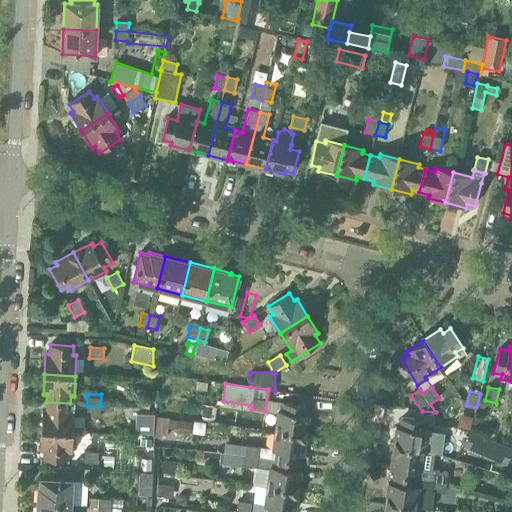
[(70,411),(70,403),(46,402),(46,409),(42,409),(41,430),(73,432),(74,412),(70,411)]
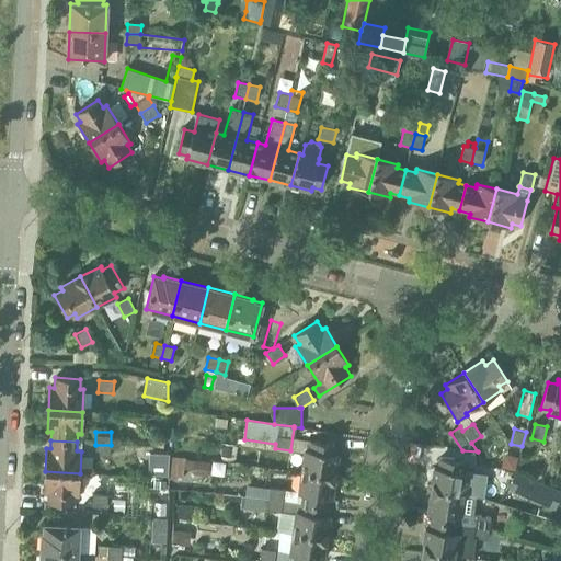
[(301,472),(335,477),(339,455),(335,454),(335,444),(310,442),(309,450),(305,449),(301,472)]
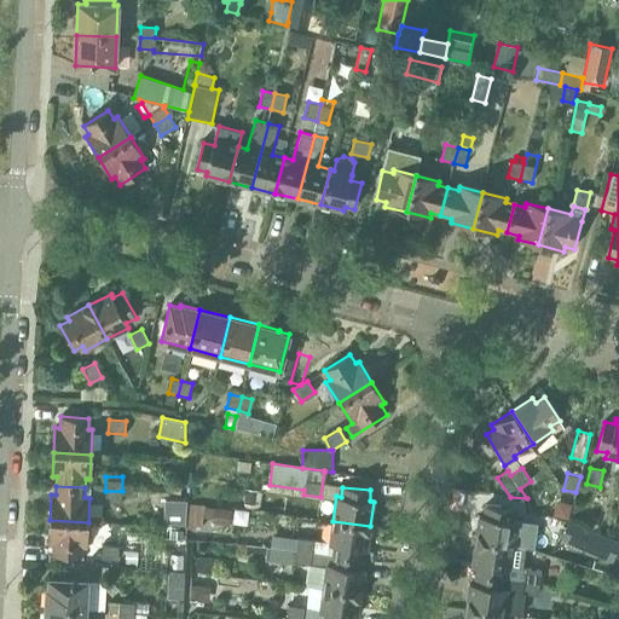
[(244,504),(255,505),(256,491),(247,490),(244,504)]
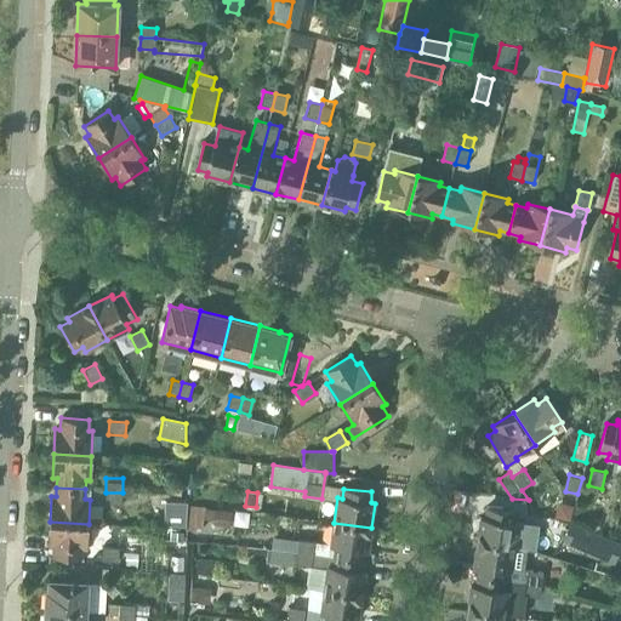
[(121,505),(123,493),(106,493),(106,503),(121,505)]
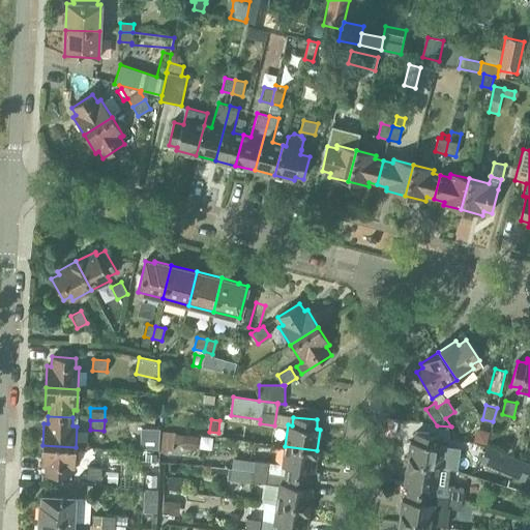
[(142,429),(141,448),(158,449),(159,430),(142,429)]
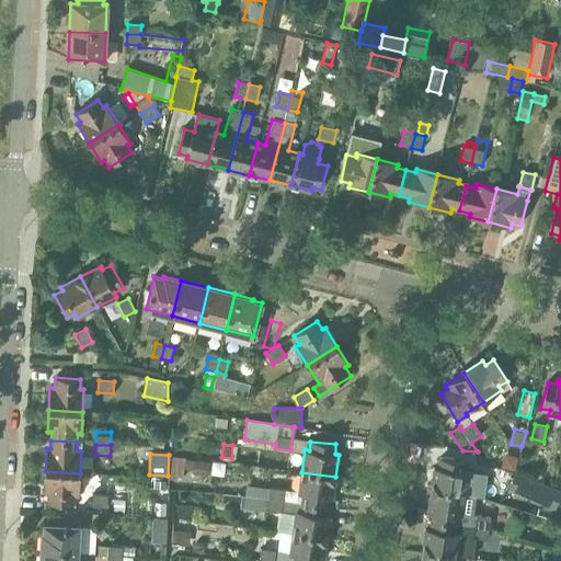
[(503,460),(501,467),(515,471),(518,457),(514,456),(507,458),(503,460)]
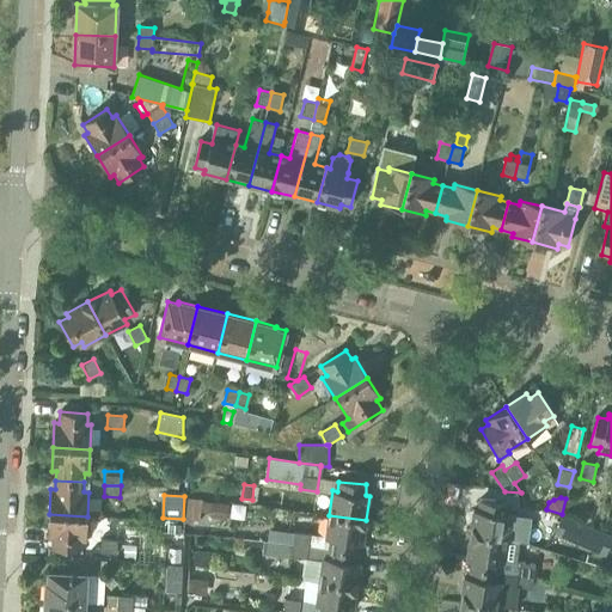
[(228,505),(214,502),(202,501),(201,510),(213,512),(212,519),(226,521),(228,505)]
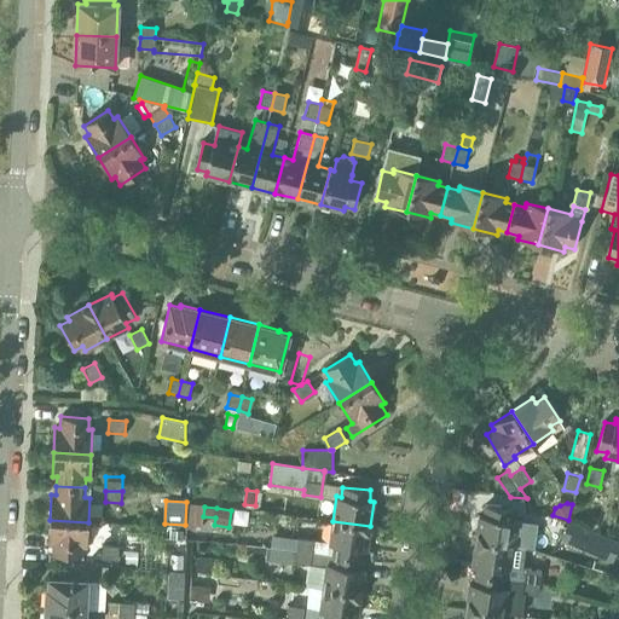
[(479,516),(475,541),(525,547),(533,548),(537,524),(512,521),(513,510),(485,507),(484,516),(479,516)]
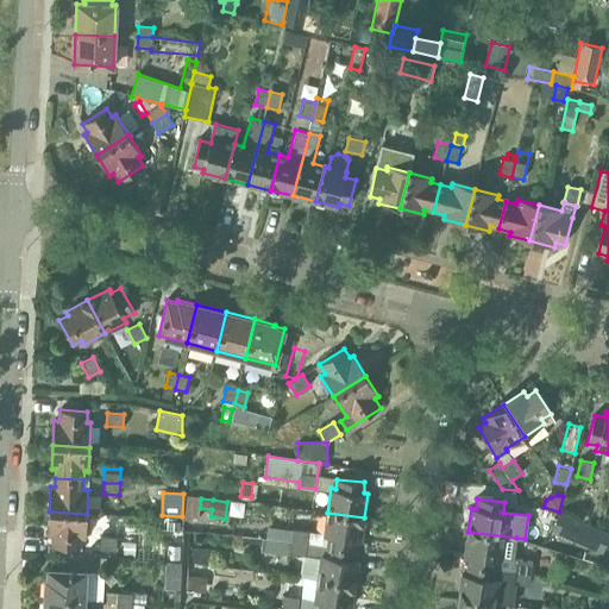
[(87,514),(49,512),(48,537),(52,537),(51,546),(80,547),(81,538),(86,538),(87,514)]
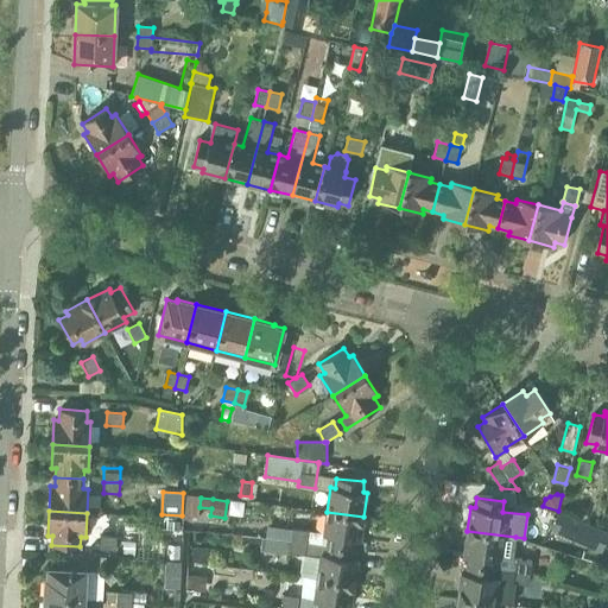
[(327,545),(354,550),(355,540),(361,542),(363,517),(327,512),(323,536),(328,537),(327,545)]
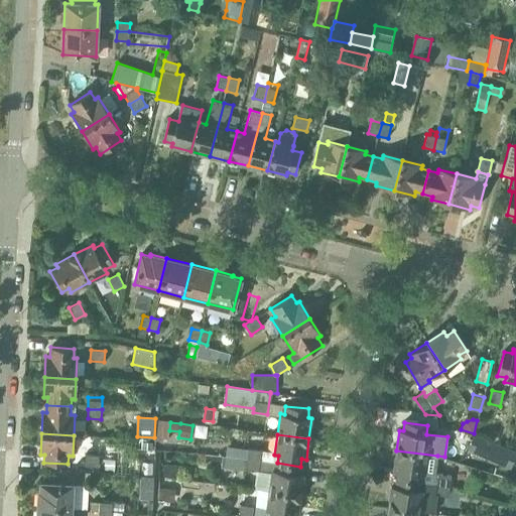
[(475,436),(469,449),(510,468),(515,454),(475,436)]
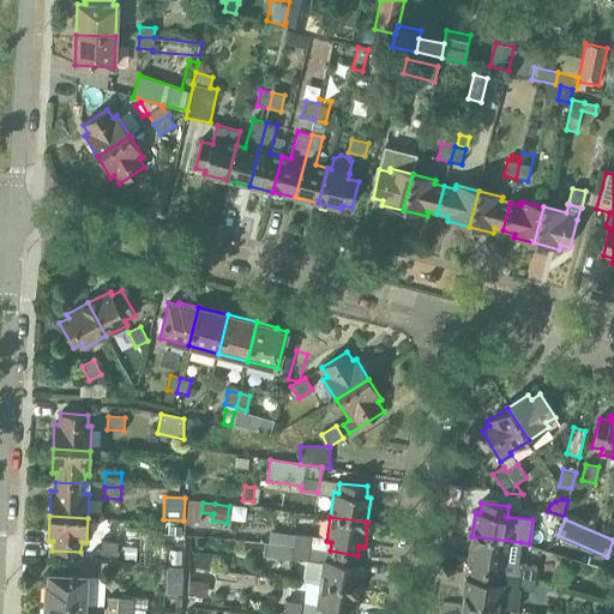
[(270,543),(309,548),(312,535),(295,534),(295,537),(271,534),(270,543)]
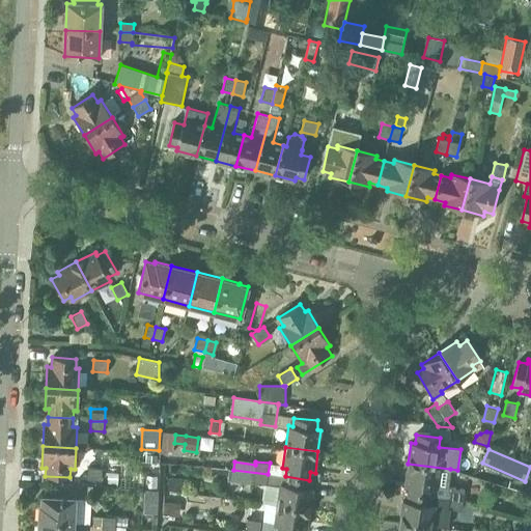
[(408,464),(406,484),(409,484),(408,493),(464,501),(465,490),(447,487),(450,469),(408,464)]
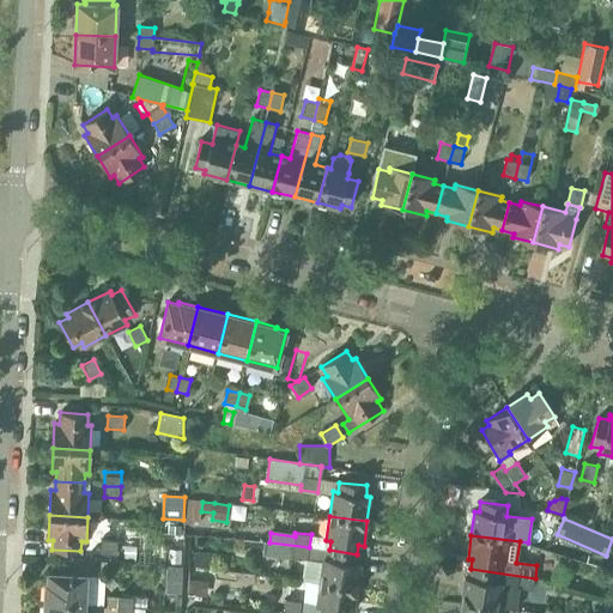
[(101,553),(116,554),(117,540),(102,539),(101,553)]
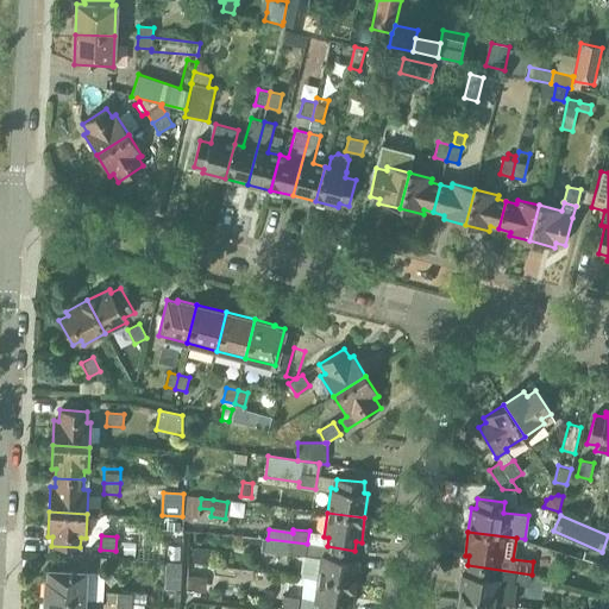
[(327,546),(307,544),(268,539),(262,538),(261,552),(290,556),(290,554),(303,556),(300,576),(318,579),(318,578),(355,584),(358,560),(353,559),(355,551),(327,546)]
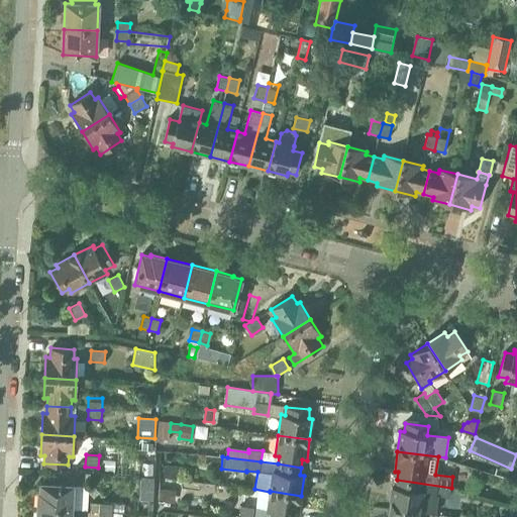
[(114,472),(115,461),(105,460),(104,471),(114,472)]
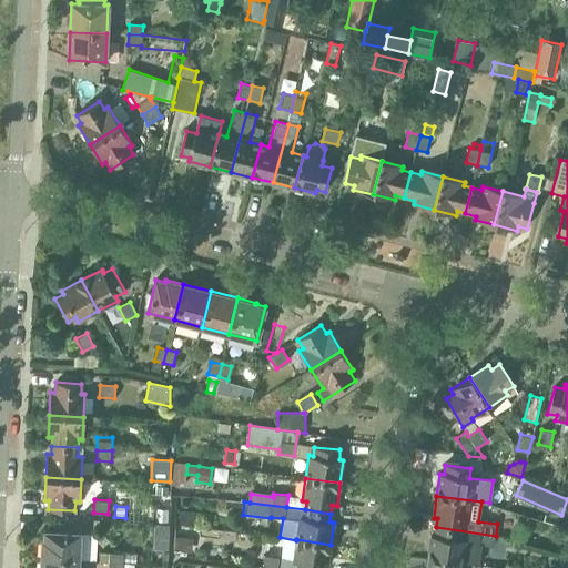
[(158,509),(156,521),(168,523),(168,509),(158,509)]
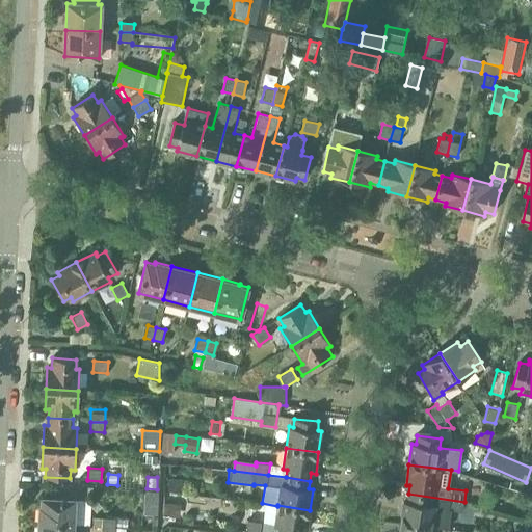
[(169,481),(168,490),(183,493),(184,482),(169,481)]
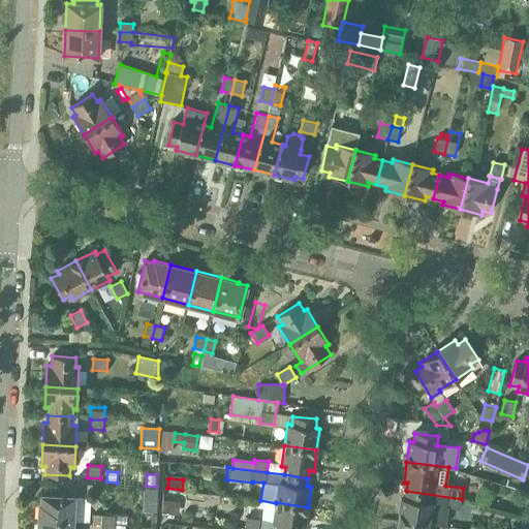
[(39,504),(38,521),(72,523),(74,496),(87,497),(87,492),(91,492),(91,488),(92,488),(92,485),(52,483),(51,495),(41,495),(41,504),(39,504)]
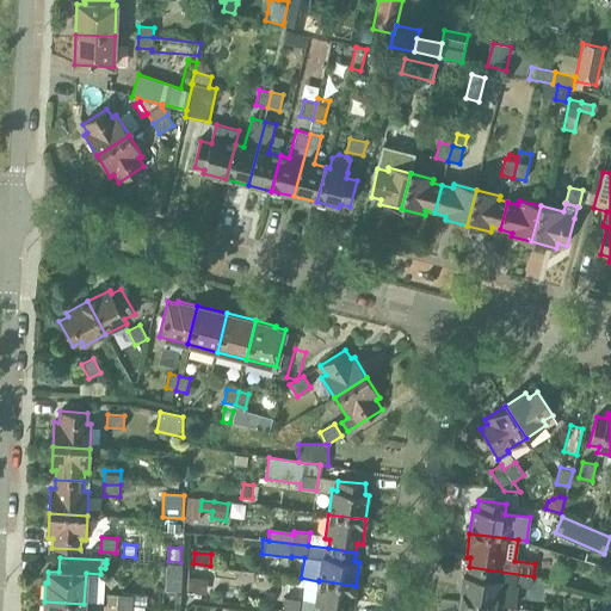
[(166,591),(180,590),(181,565),(167,565),(166,591)]
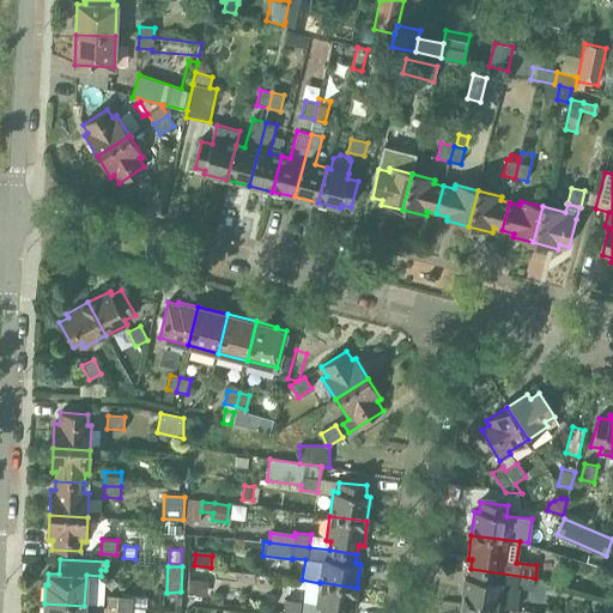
[(465,578),(461,602),(498,607),(499,606),(517,608),(520,588),(533,590),(535,578),(471,569),(469,578),(465,578)]
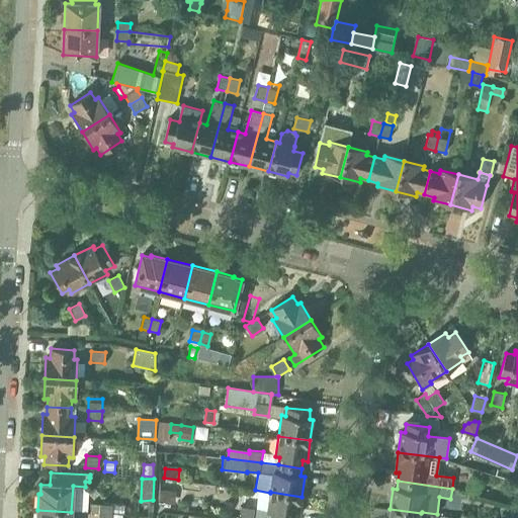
[(159,503),(170,503),(170,491),(160,490),(159,503)]
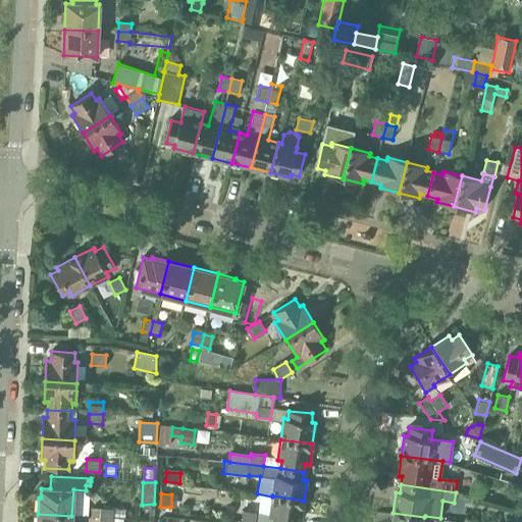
[(272,496),(272,497),(269,515),(243,511),(241,521),(297,521),(301,521),(304,501),(272,496)]
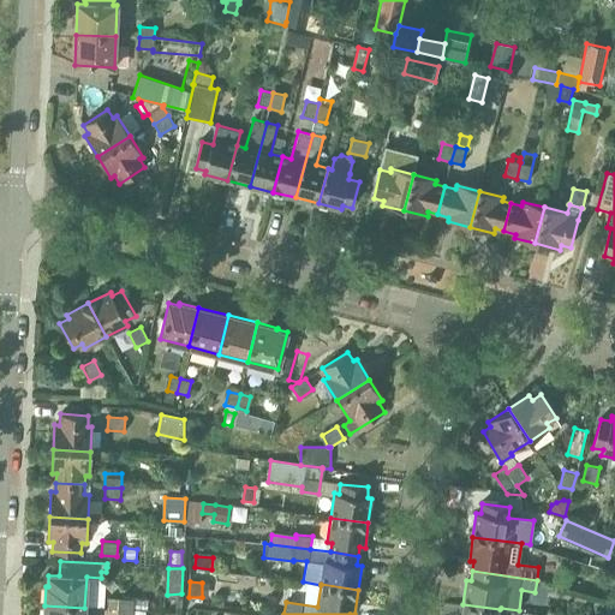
[(132,610),(133,599),(118,598),(118,609),(132,610)]
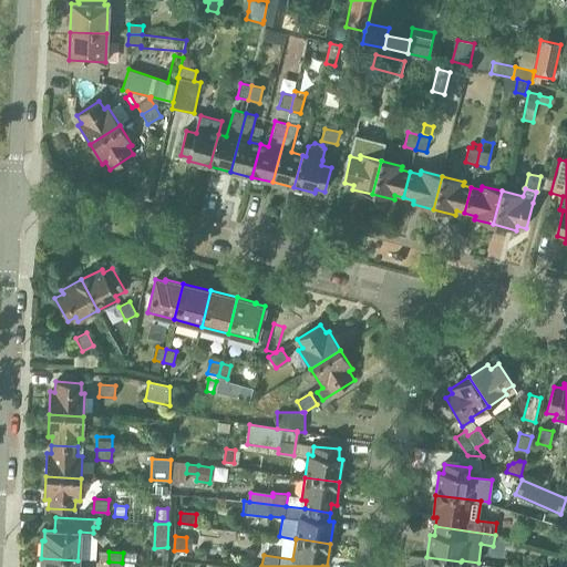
[(136,563),(137,554),(123,554),(122,562),(136,563)]
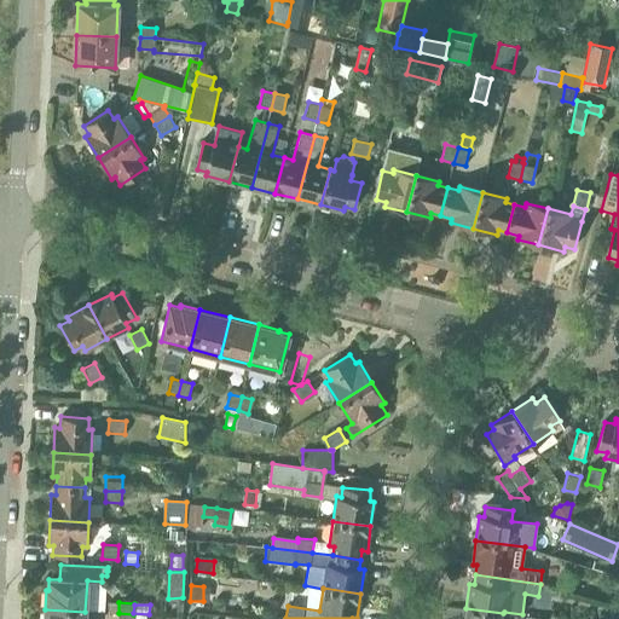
[(466,608),(464,618),(502,618),(503,613),(466,608)]
